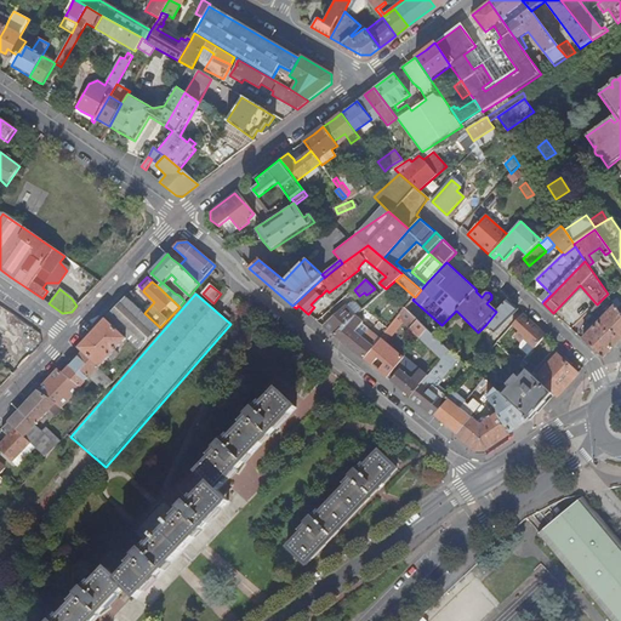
[(131,301),(127,297),(106,319),(127,340),(140,352),(160,328),(144,313),(131,301)]
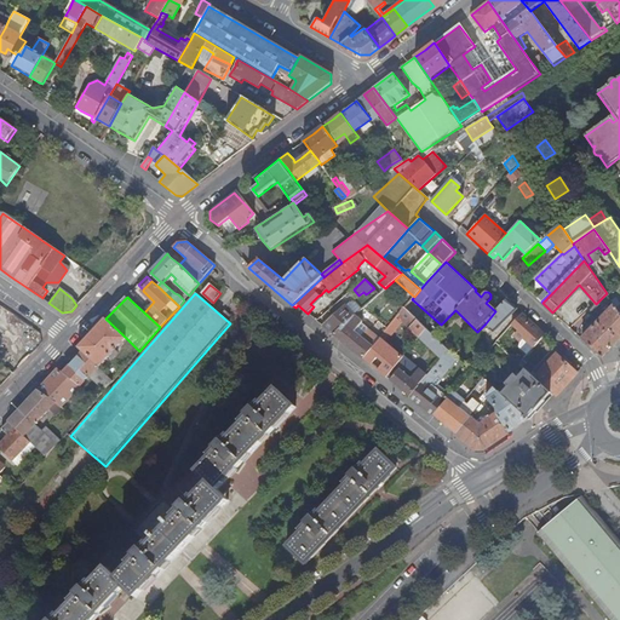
[(517,309),(507,299),(495,311),(486,323),(495,332),(517,309)]
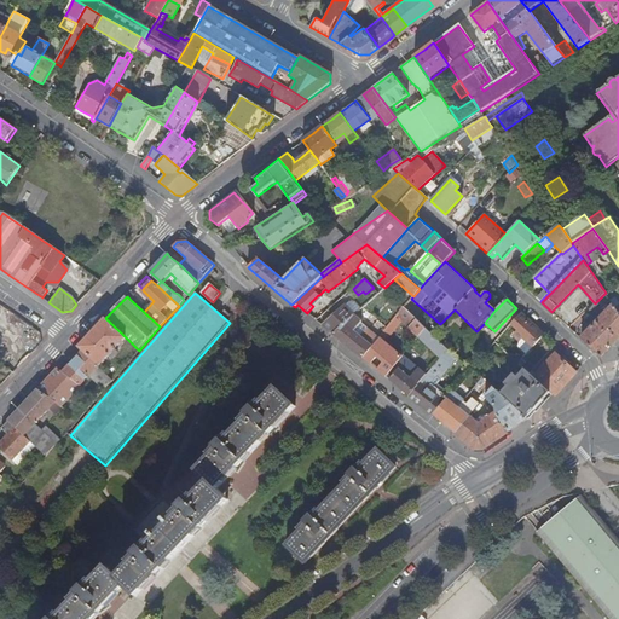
[(345,306),(354,314),(360,308),(354,302),(350,302),(345,306)]
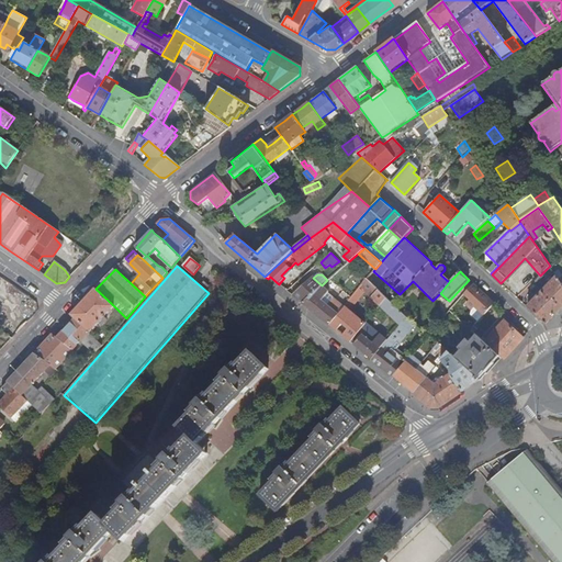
[(302,303),(322,285),(313,278),(313,277),(292,295),(302,303)]
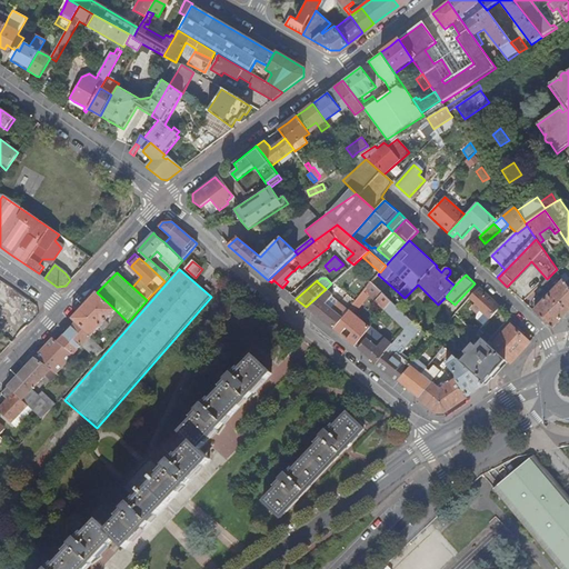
[(566,316),(568,311),(568,287),(565,280),(533,311),(552,329),(566,316)]
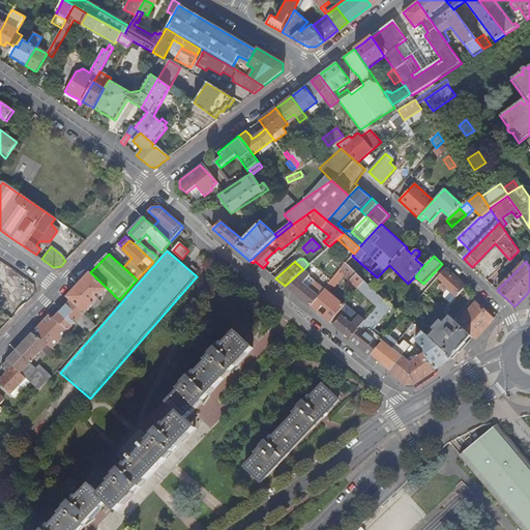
[(347,263),(325,290),(324,289),(324,290),(311,306),(315,310),(322,301),(330,307),(323,317),(330,322),(344,305),(329,293),(344,275),(358,289),(359,287),(364,281),(347,263)]
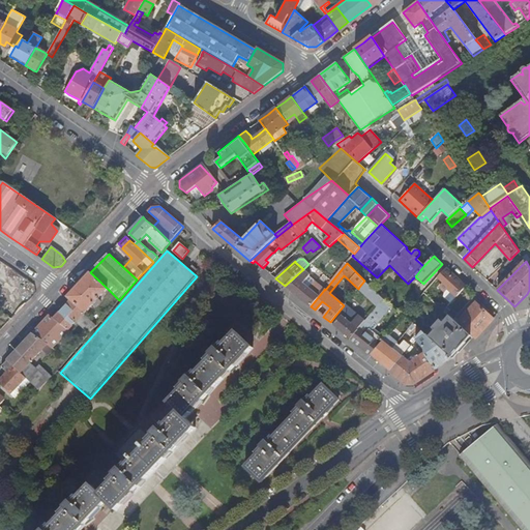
[(458,296),(467,286),(447,268),(438,277),(458,296)]
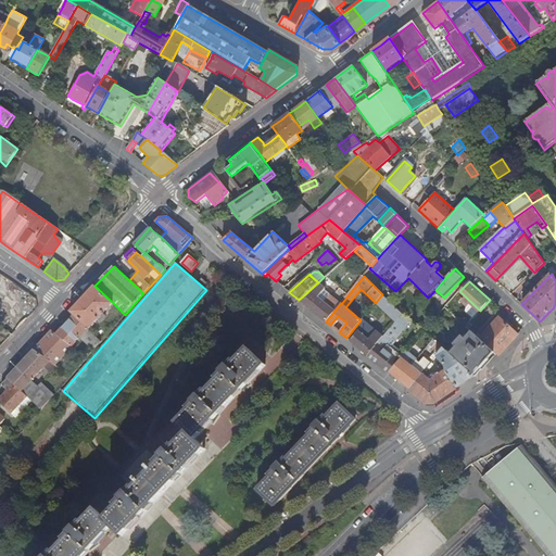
[(326,321),(340,304),(330,295),(324,302),(318,298),(325,289),(318,282),(299,300),(316,314),(326,321)]
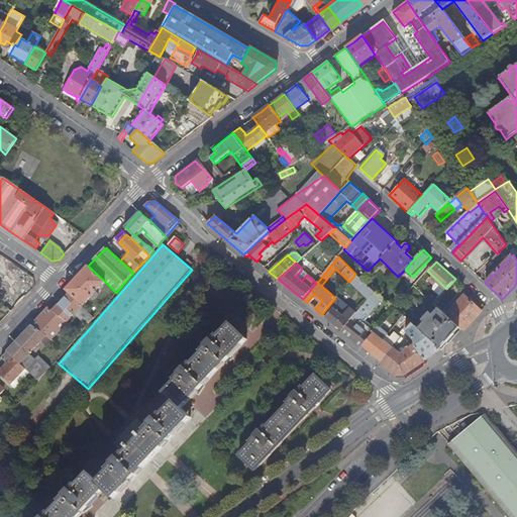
[(106,283),(88,266),(66,290),(71,294),(84,306),(95,294),(97,296),(99,294),(97,292),(106,283)]
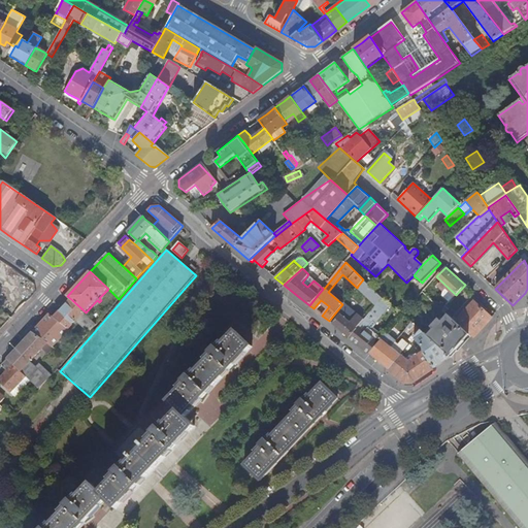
[(377,303),(383,297),(363,279),(358,286),(377,303)]
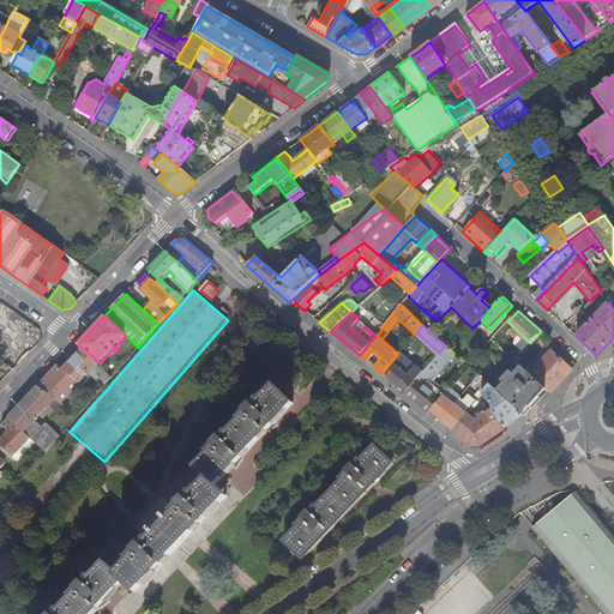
[(0,360),(13,369),(18,365),(0,351),(0,344),(4,339),(0,337),(0,360)]
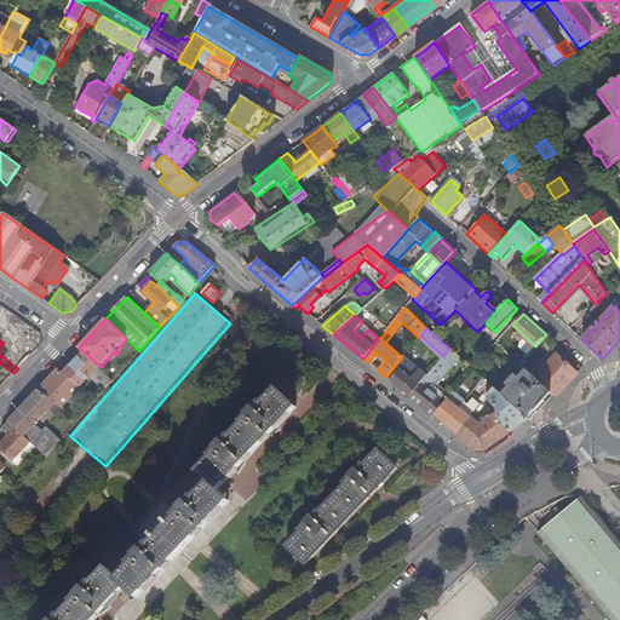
[(488,350),(482,345),(474,355),(478,360),(488,350)]
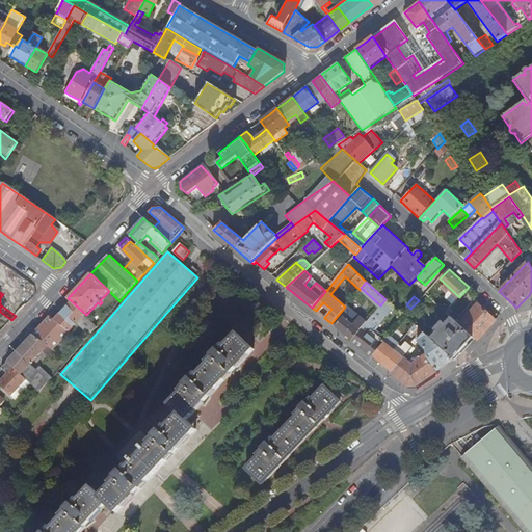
[(394,307),(392,304),(386,299),(380,306),(366,322),(351,340),(363,349),(372,356),(381,345),(368,334),(376,323),(378,325),(394,307)]
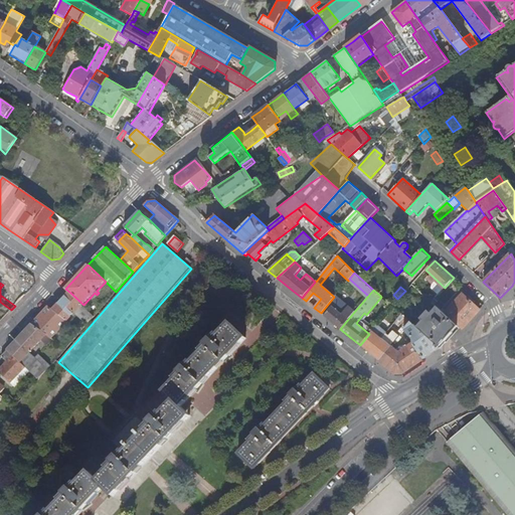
[(83,305),(70,293),(53,311),(66,322),(74,313),(88,324),(95,316),(83,305)]
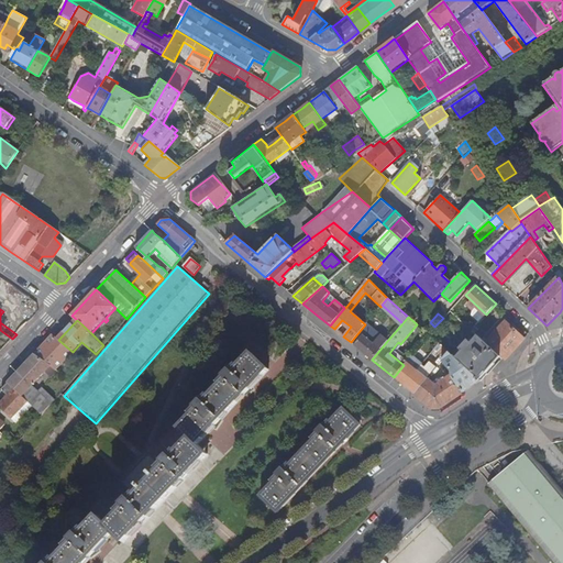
[(504,359),(505,361),(517,348),(525,340),(506,322),(486,343),(504,359)]
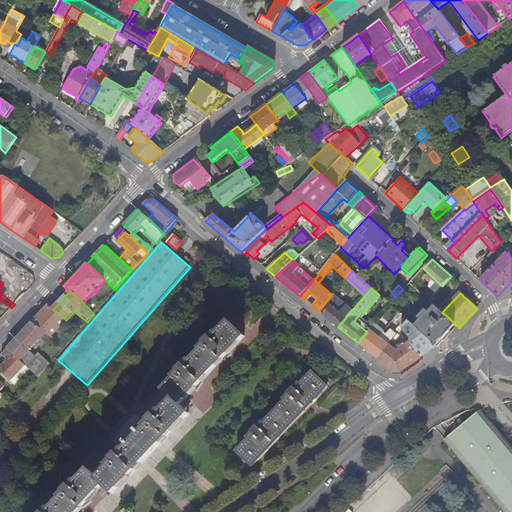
[(338,327),(352,310),(333,294),(332,295),(319,311),(329,320),(338,327)]
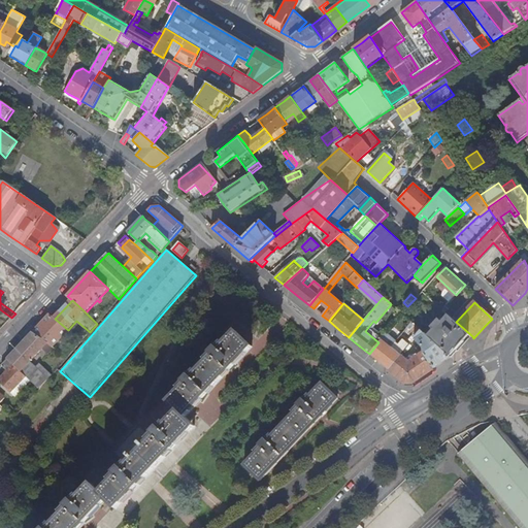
[(99,323),(106,315),(100,309),(93,318),(99,323)]
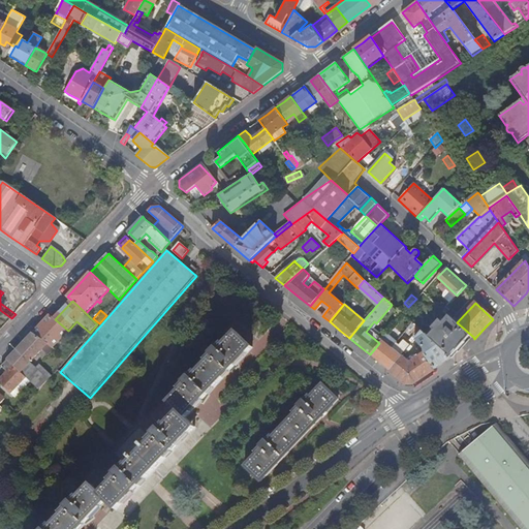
[(55,319),(50,315),(33,333),(48,344),(55,349),(56,347),(55,346),(69,331),(68,331),(55,319)]
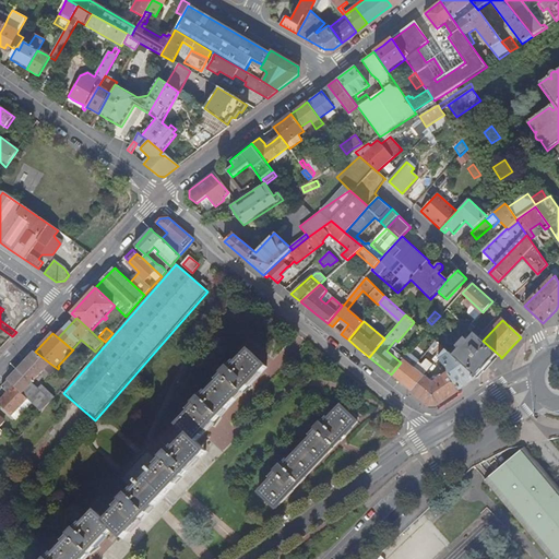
[(484,371),(485,372),(500,356),(483,341),(474,333),(467,341),(465,337),(456,347),(459,349),(452,356),(476,378),(484,371)]
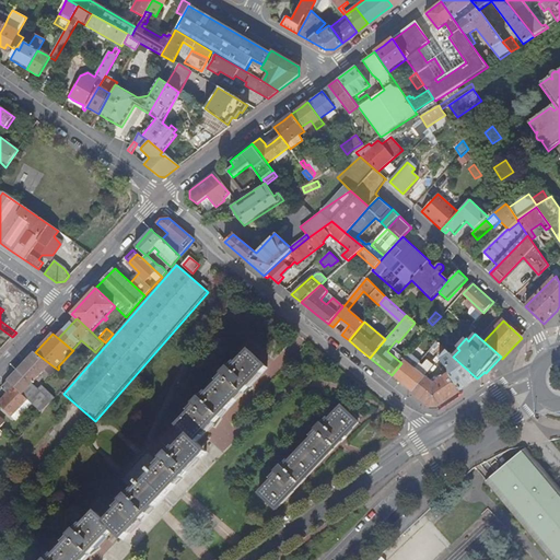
[(447,351),(440,345),(435,349),(443,356),(446,351),(447,351)]
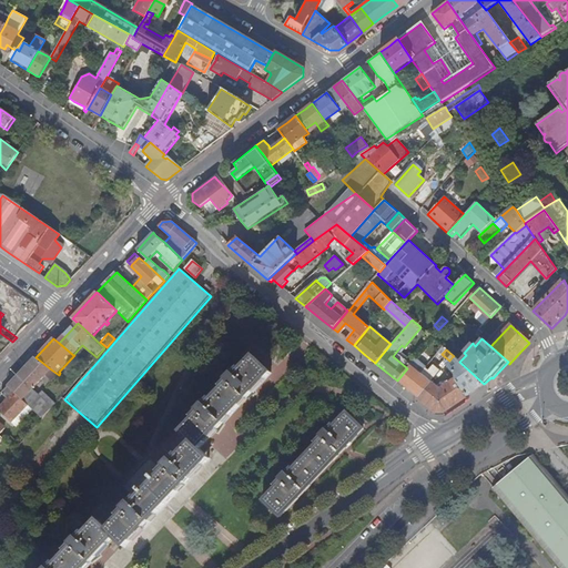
[(453,356),(449,361),(446,365),(456,375),(456,379),(468,396),(485,385),(484,384),(459,362),(453,356)]
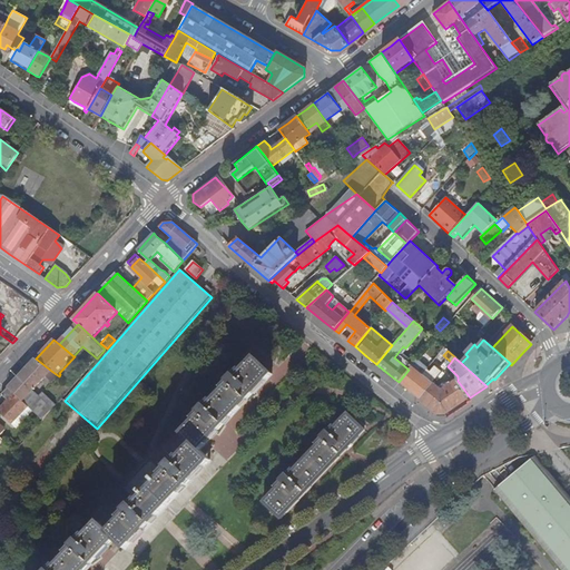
[(51,371),(36,359),(8,389),(28,408),(31,411),(42,422),(57,405),(43,392),(39,396),(32,391),(51,371)]
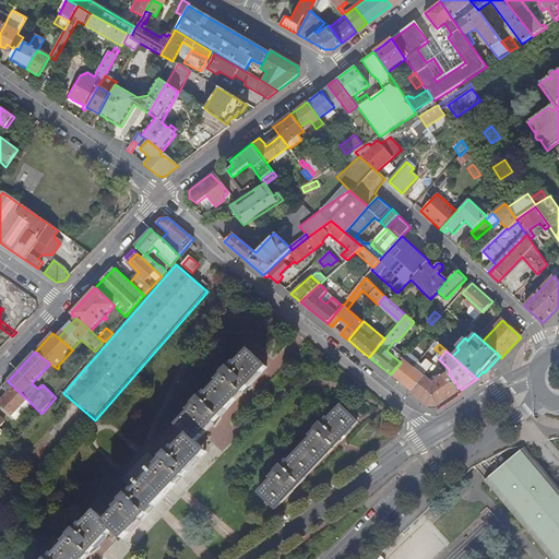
[(197,442),(268,368),(250,352),(232,370),(229,368),(224,375),(226,377),(203,400),(201,397),(195,404),(198,406),(179,426),(190,436),(179,448),(178,447),(170,454),(169,453),(163,459),(166,462),(155,473),(152,468),(150,471),(154,474),(144,485),(140,482),(138,483),(142,487),(131,498),(129,495),(122,501),(123,502),(117,510),(119,511),(107,523),(97,512),(79,532),(75,530),(70,535),(72,537),(51,558),(84,558),(114,528),(125,538),(207,452),(197,442)]
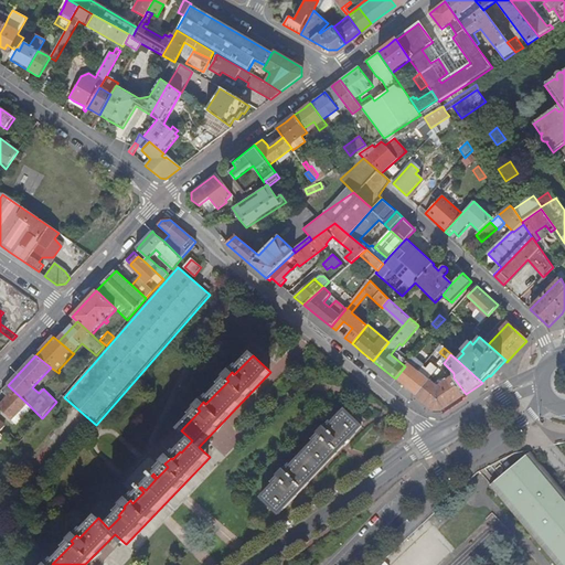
[(82,372),(88,365),(80,358),(73,365),(82,372)]
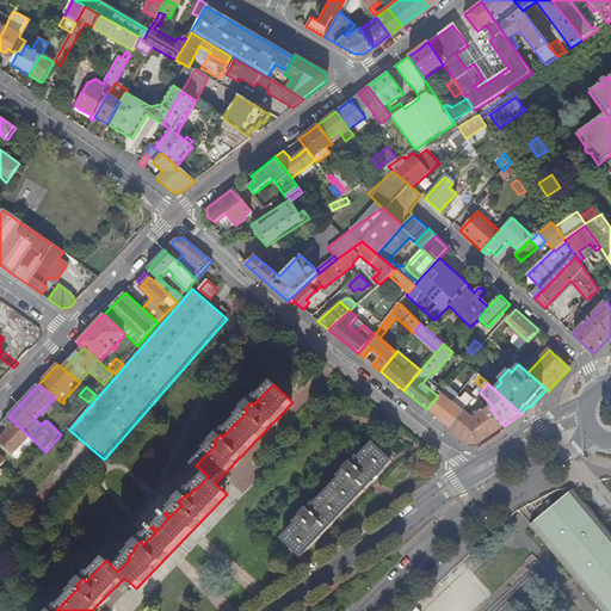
[(446,387),(438,396),(427,409),(439,419),(454,401),(446,396),(451,392),(446,387)]
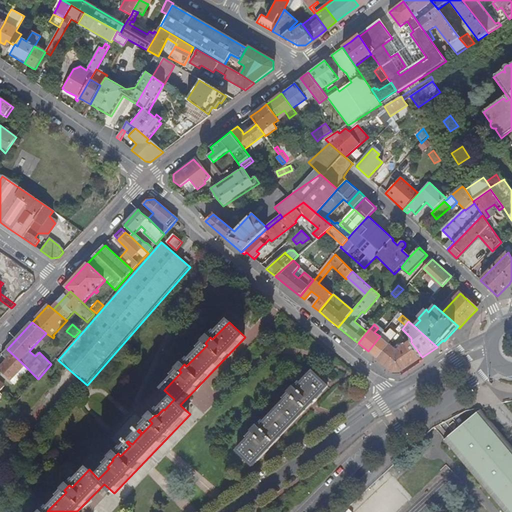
[(380,336),(368,351),(377,359),(393,339),(389,336),(385,341),(380,336)]
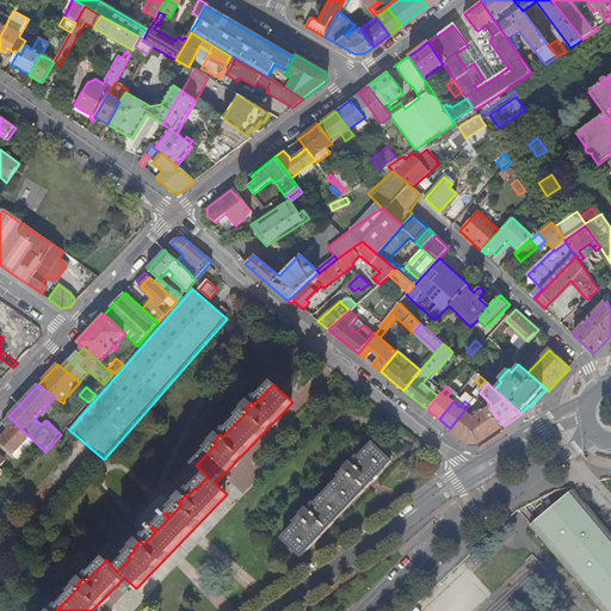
[(469,405),(450,429),(469,444),(477,443),(504,426),(491,408),(488,409),(485,412),(483,411),(474,418),(468,413),(474,406),(470,402),(469,405)]
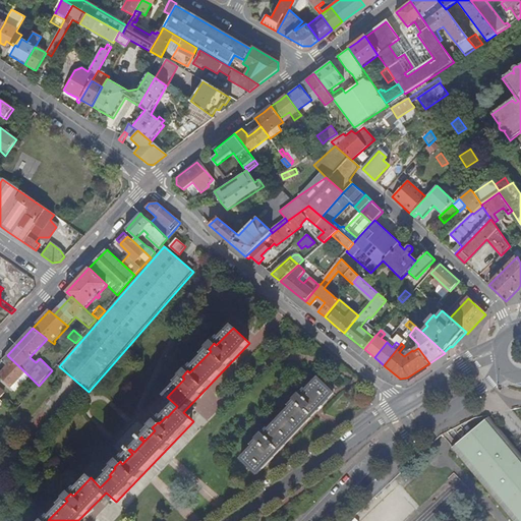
[(25,372),(7,355),(2,360),(7,366),(0,373),(0,377),(11,388),(25,372)]
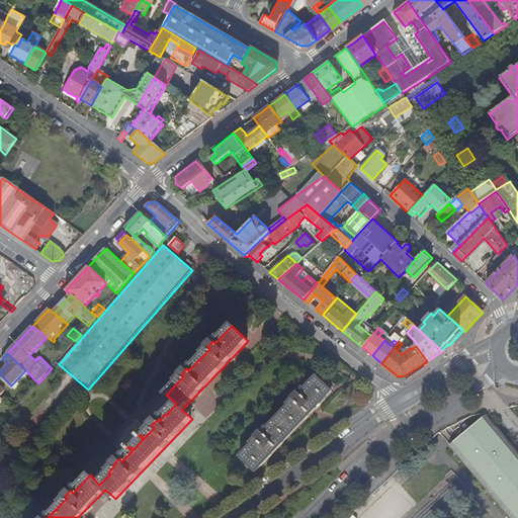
[(25,370),(11,385),(14,389),(28,373),(25,370)]
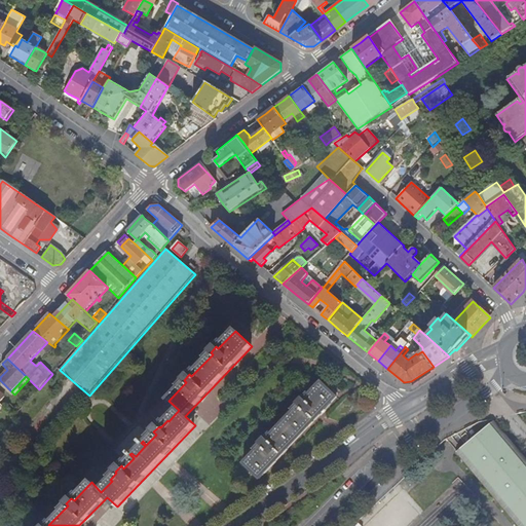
[(260,479),(337,398),(321,382),(304,400),(301,398),(296,404),(298,406),(266,440),(264,438),(258,444),(261,446),(245,463),(260,479)]
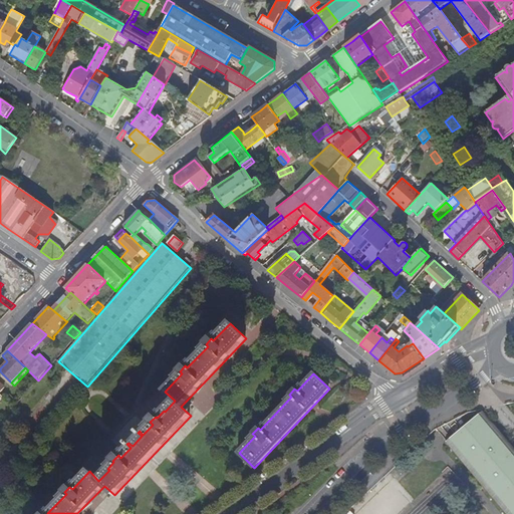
[(483,413),(481,410),(469,413),(438,429),(448,442),(483,413)]
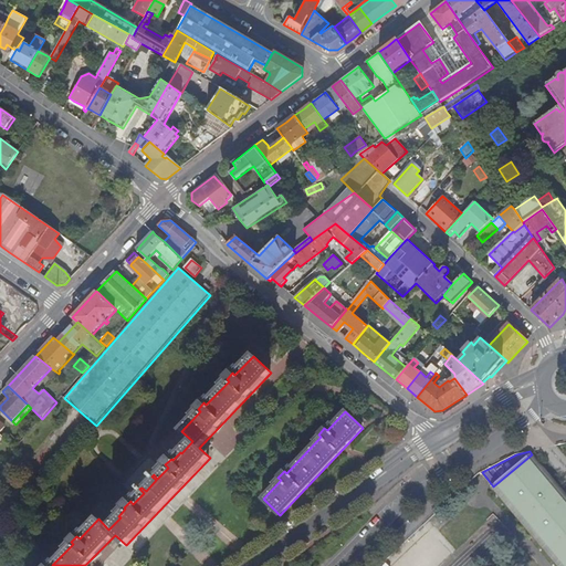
[(565,565),(565,494),(532,454),(493,486),(559,565),(565,565)]
